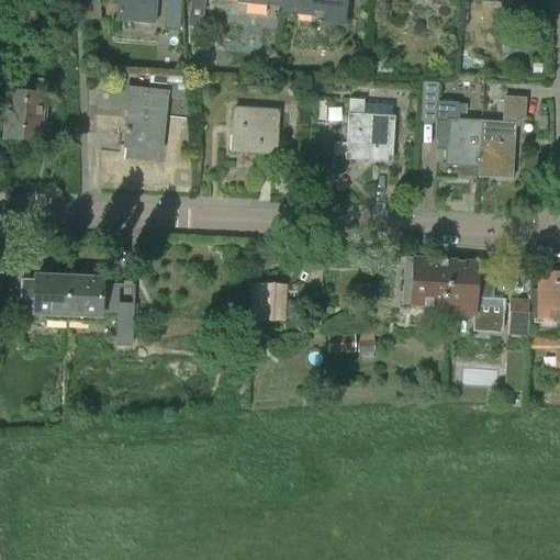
[(122,0),(121,19),(156,21),(157,0),(122,0)]
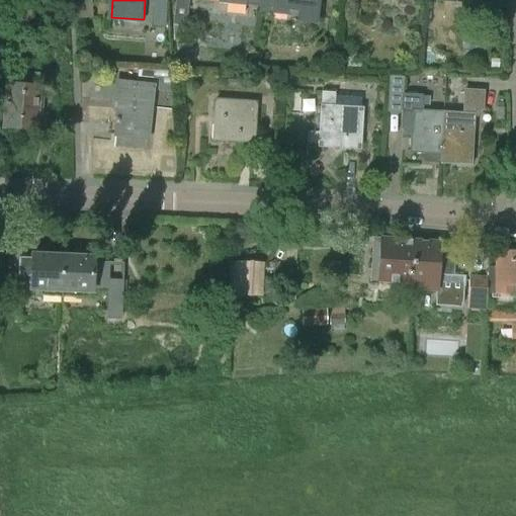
[(156,0),(156,10),(167,11),(167,0),(156,0)]
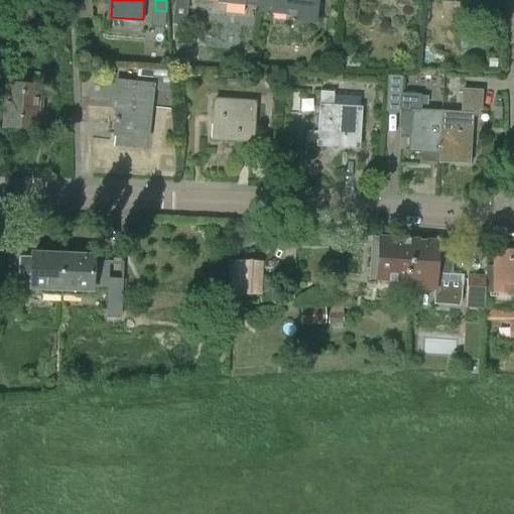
[(175,0),(173,22),(174,37),(185,38),(186,24),(188,0),(175,0)]
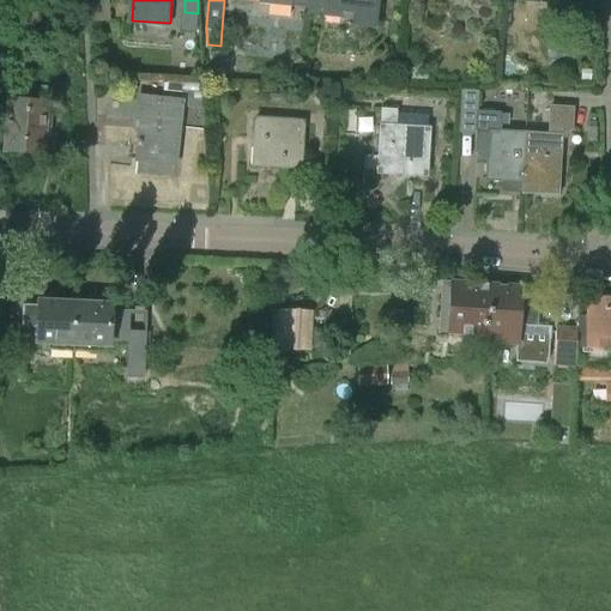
[(309,0),(309,5),(308,13),(342,17),(343,10),(357,11),(356,23),(377,25),(380,0),(309,0)]
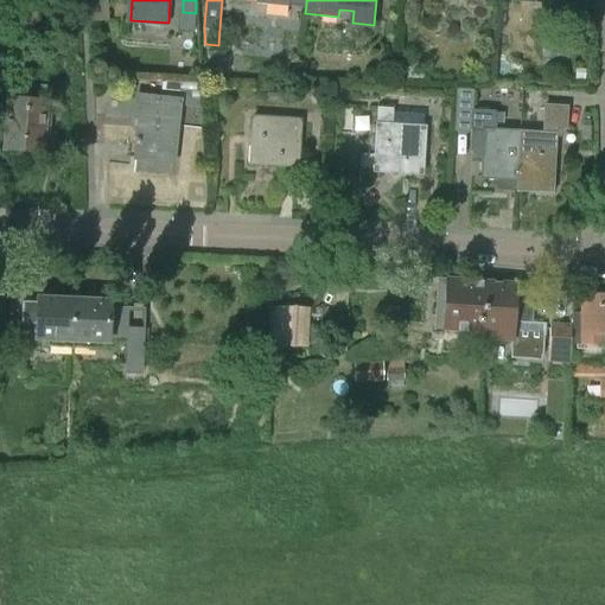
[(588,68),(579,68),(578,77),(587,78),(588,68)]
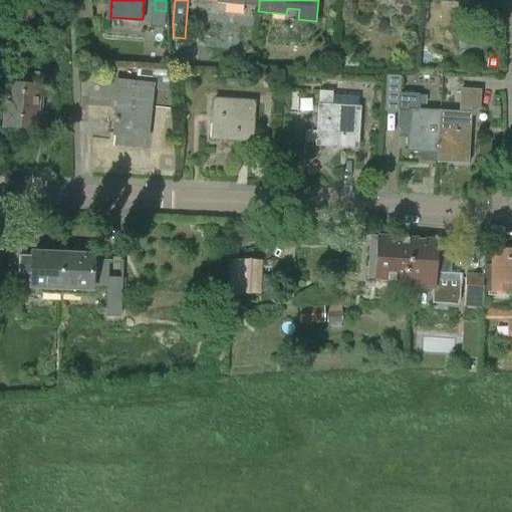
[(159,88),(171,89),(172,68),(160,67),(141,65),(140,73),(160,75),(159,88)]
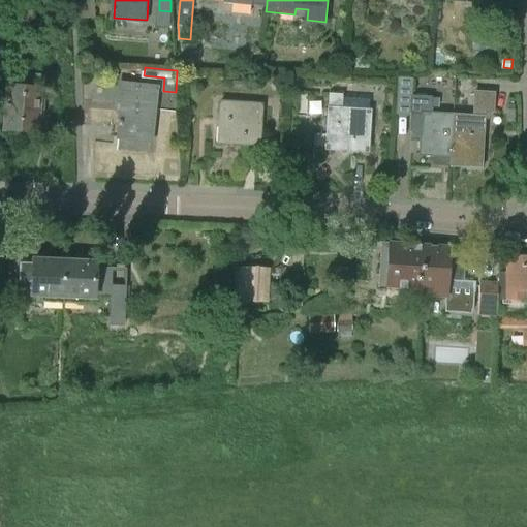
[(5,129),(24,130),(26,133),(32,133),(35,131),(39,131),(43,86),(41,86),(42,73),(11,70),(10,84),(8,83),(5,129)]
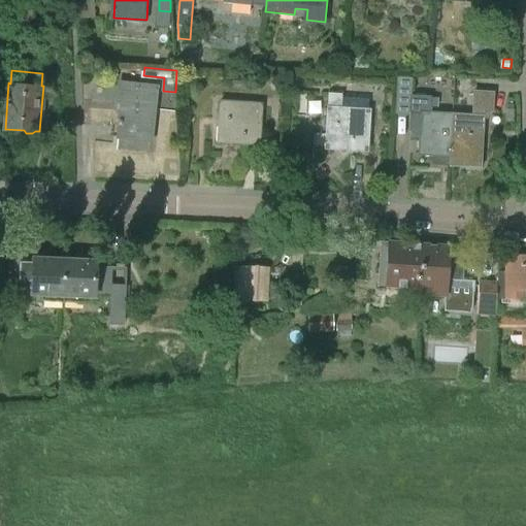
[(291,74),(291,84),(305,85),(306,75),(291,74)]
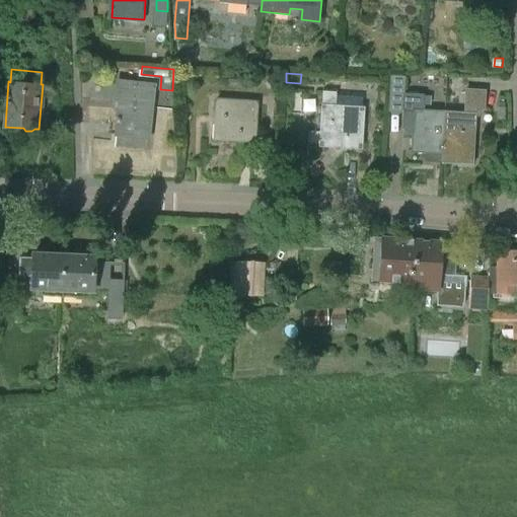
[(391,91),(404,92),(405,74),(392,73),(391,91)]
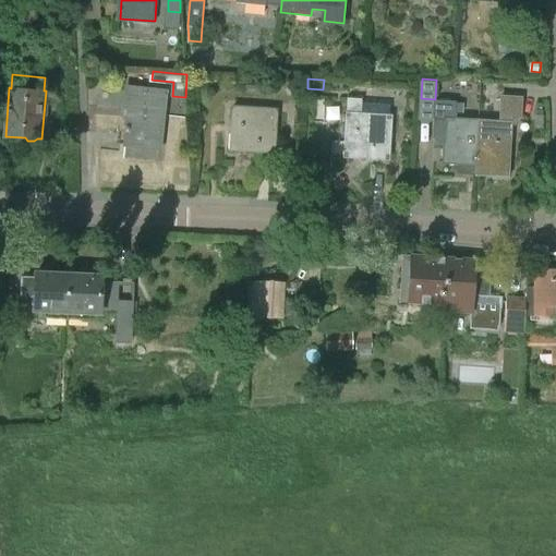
[(294,83),(288,89),(294,98),(302,92),(294,83)]
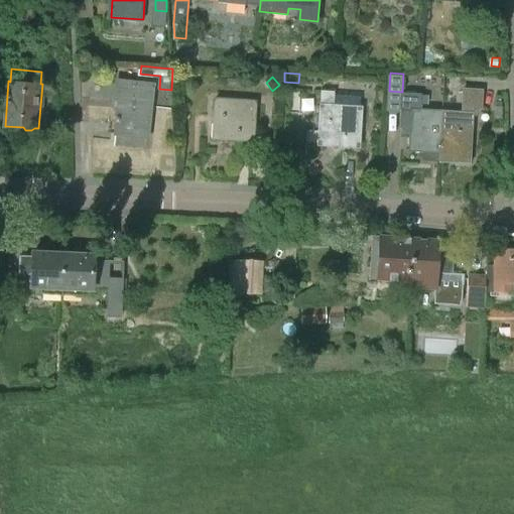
[(117,133),(149,136),(154,85),(119,81),(117,99),(121,100),(117,133)]
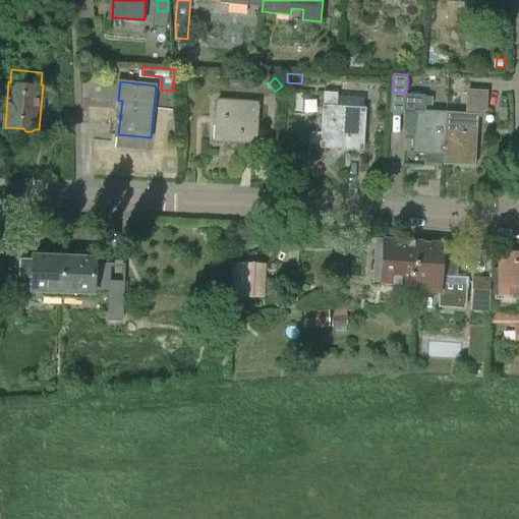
[(448,111),(445,162),(475,164),(478,114),(479,114),(480,108),(487,108),(488,89),(471,88),(469,113),(448,111)]
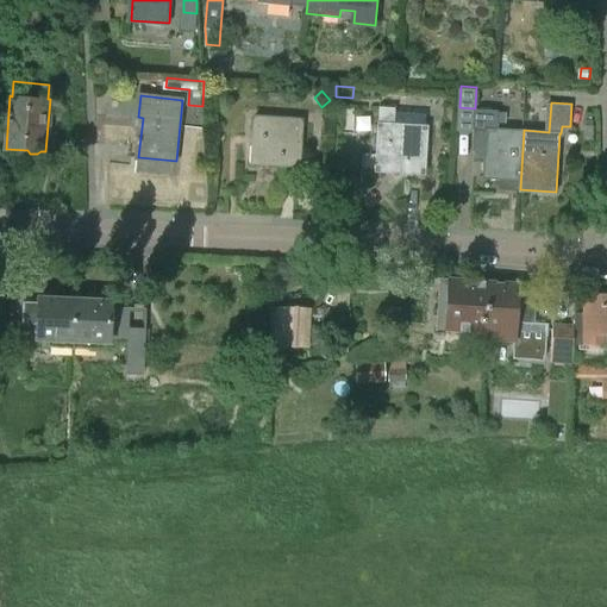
[(380,123),(377,170),(408,173),(407,182),(424,182),(429,113),(395,112),(396,107),(381,106),(380,123)]
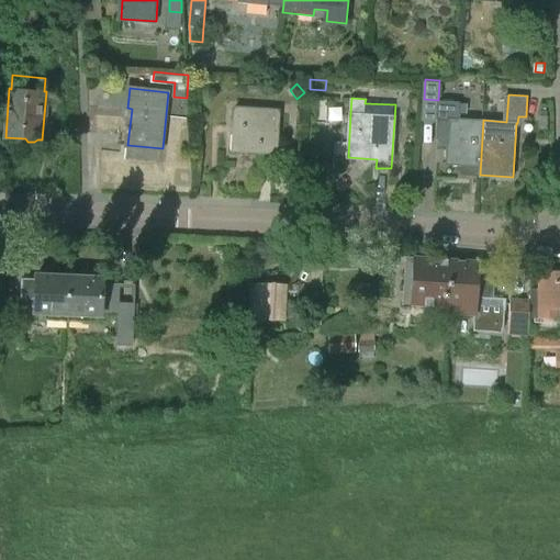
[(438,100),(435,137),(439,143),(448,143),(447,163),(463,164),(462,174),(480,175),(483,120),(459,119),(460,101),(438,100)]
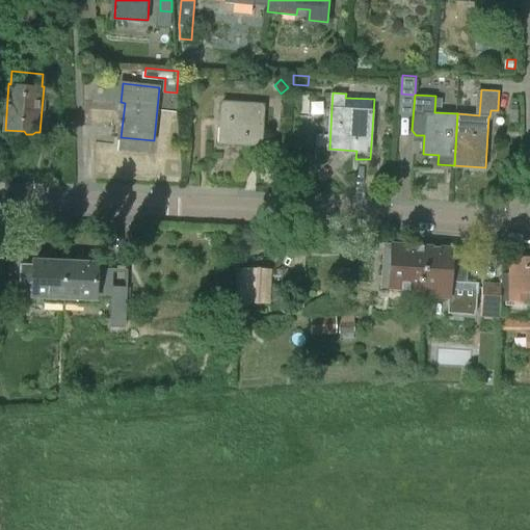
[(223,101),(220,142),(263,144),(265,104),(223,101)]
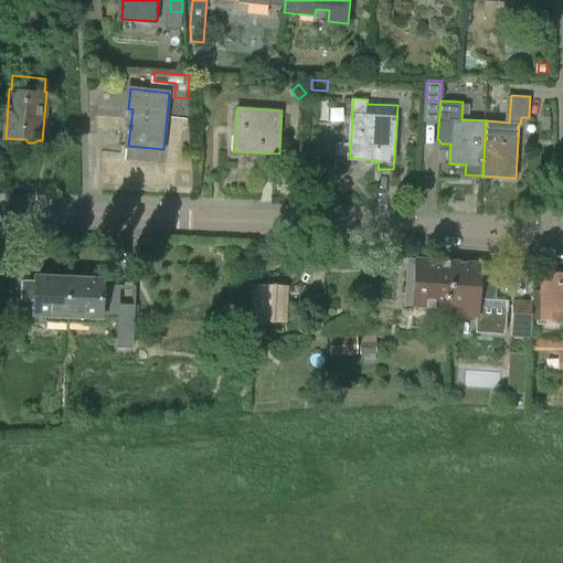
[(386,251),(385,265),(391,265),(392,255),(402,255),(402,252),(386,251)]
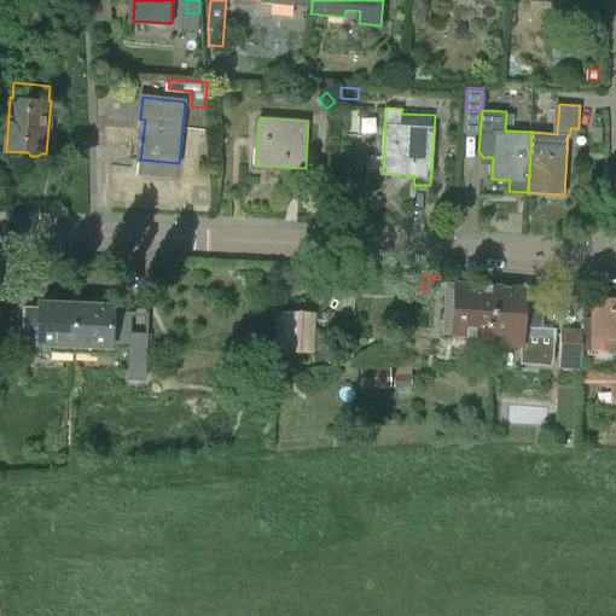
[(454,335),(493,337),(497,284),(458,282),(454,335)]
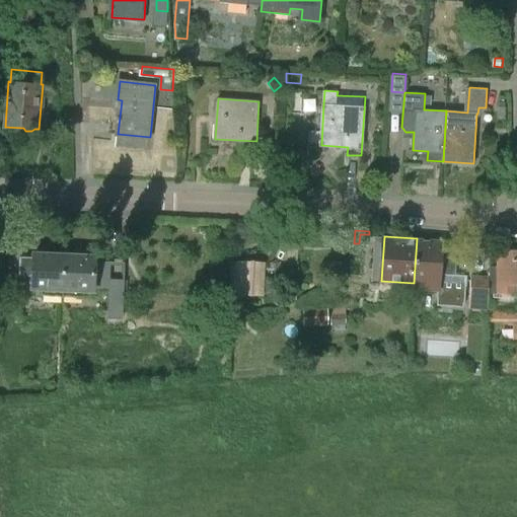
[(417,238),(414,283),(441,285),(441,278),(468,280),(468,275),(441,273),(442,268),(450,268),(450,259),(442,257),(443,240),(417,238)]
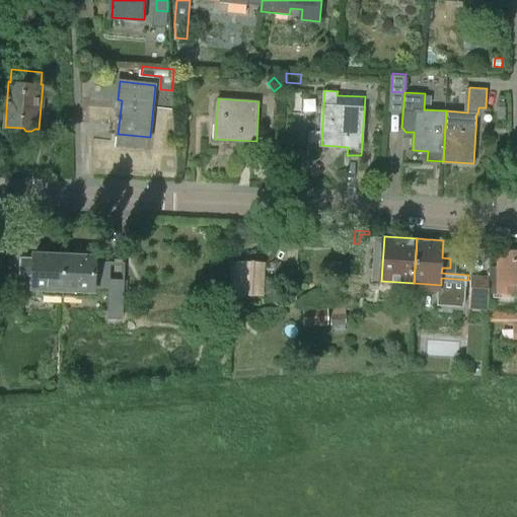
[(516,249),(500,249),(500,271),(492,271),(492,296),(516,296),(516,249)]
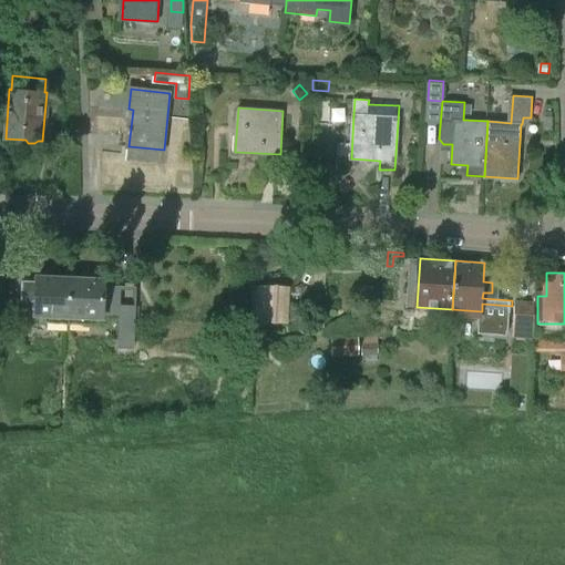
[(37,316),(64,317),(67,278),(39,277),(37,316)]
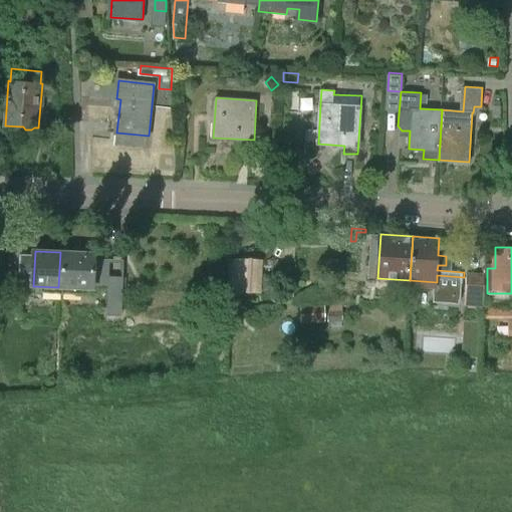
[(60,252),(58,287),(93,289),(93,288),(108,288),(106,315),(120,315),(122,278),(109,278),(109,260),(94,260),(94,254),(60,252)]
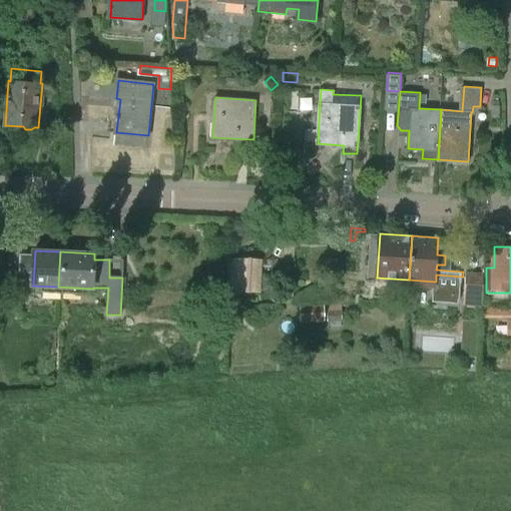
[(231,261),(230,287),(259,289),(260,262),(231,261)]
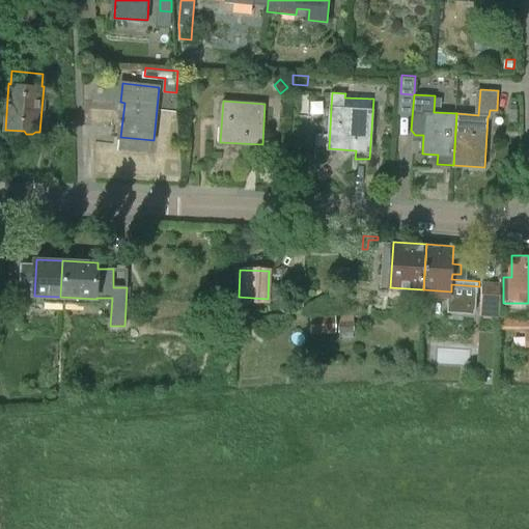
[(481,315),(500,316),(502,282),(483,281),(481,315)]
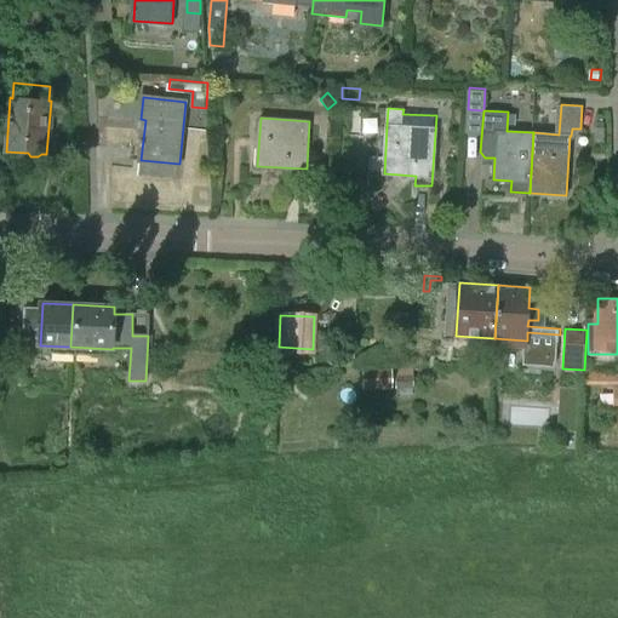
[(364,367),(365,389),(394,388),(393,366),(364,367)]
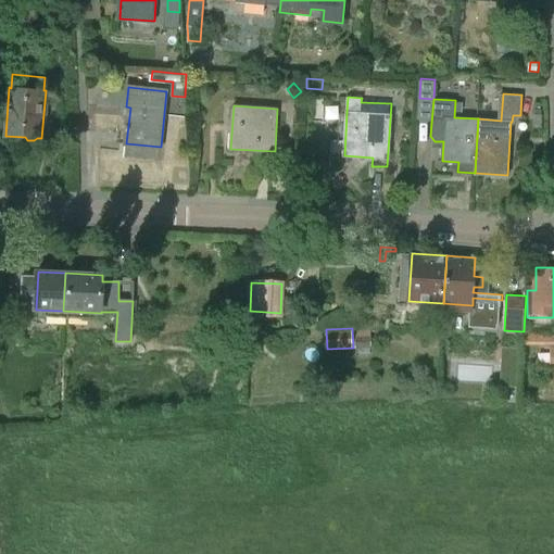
[(553,331),(525,332),(525,344),(553,344),(553,331)]
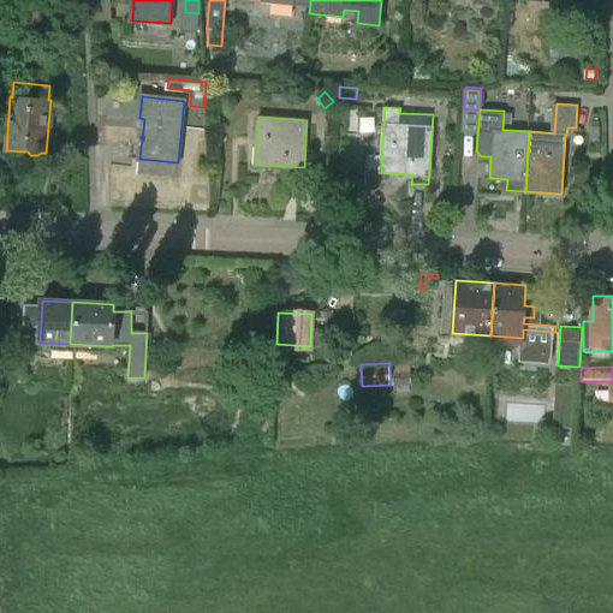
[(411,373),(394,373),(396,393),(411,393),(411,373)]
